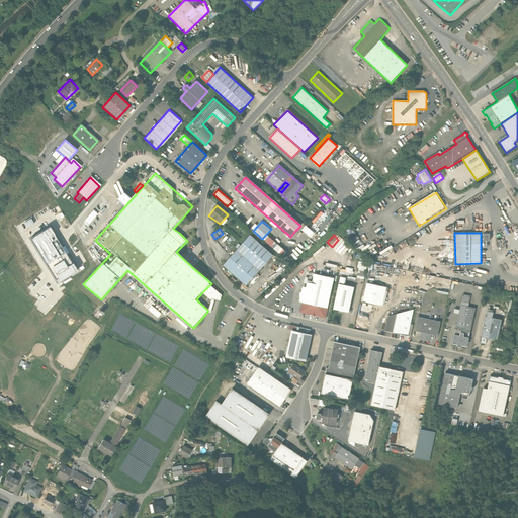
[(273,256),(250,236),(223,266),(246,286),(273,256)]
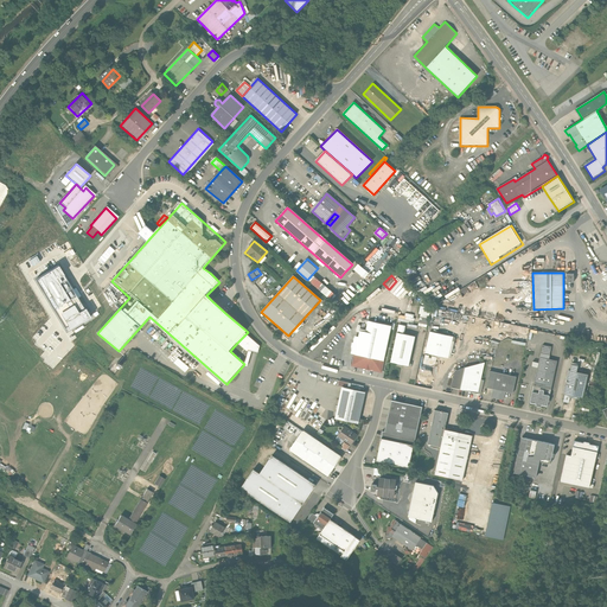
[(419,325),(427,327),(428,321),(429,321),(432,307),(421,306),(420,313),(421,313),(419,325)]
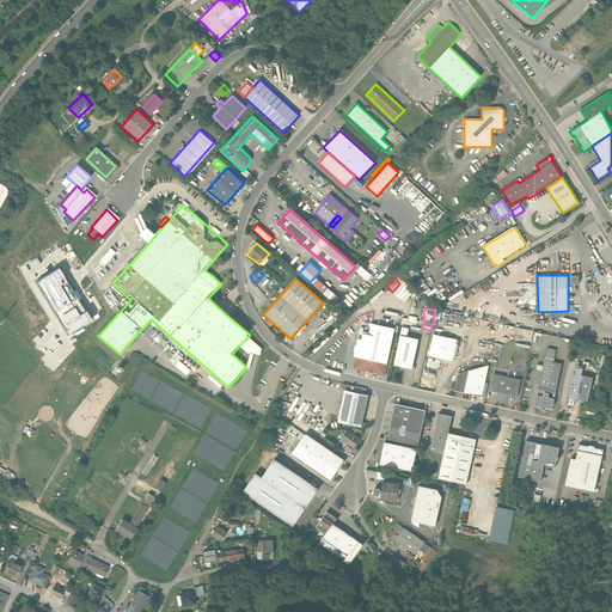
[(395,329),(371,324),(368,334),(360,331),(354,357),(356,359),(354,371),(385,377),(395,329)]
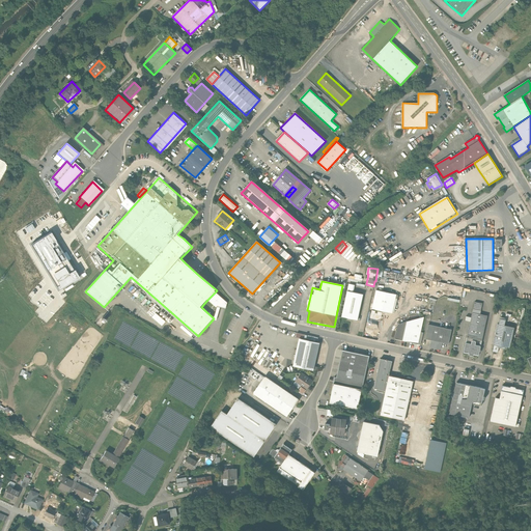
[(396,295),(376,290),(372,310),(382,312),(392,314),(396,295)]
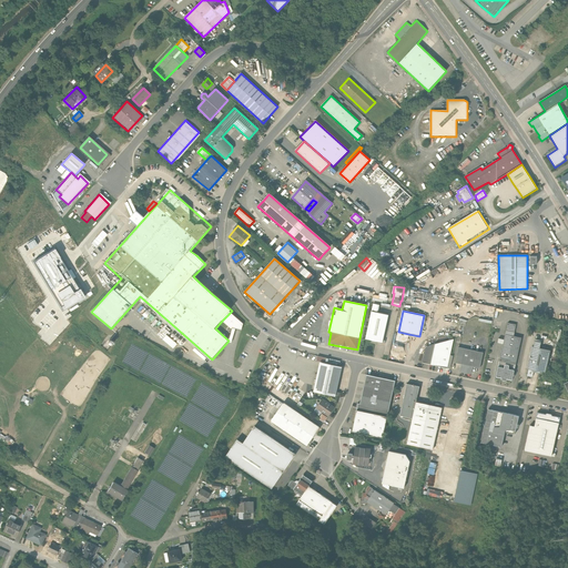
[(388,315),(372,312),(365,340),(383,343),(388,315)]
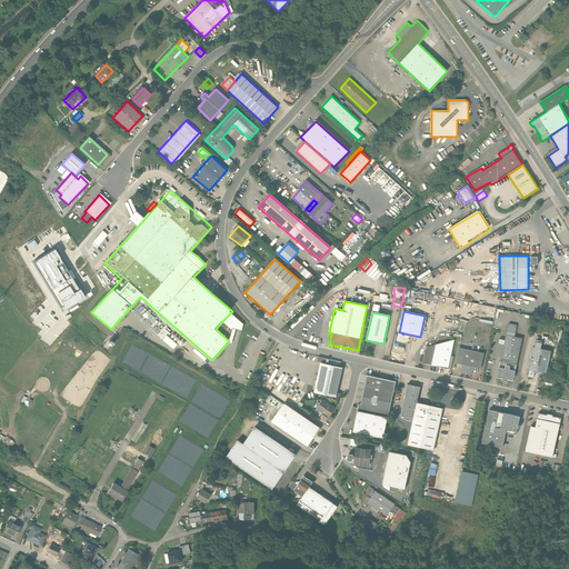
[(243,325),(230,313),(222,321),(230,328),(241,331),(243,326),(243,325)]
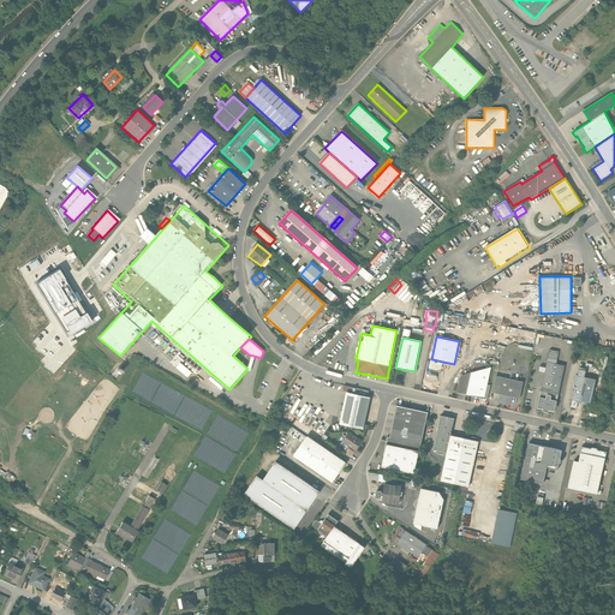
[(559,352),(550,350),(542,387),(541,392),(539,398),(537,407),(538,408),(543,410),(542,412),(543,413),(548,413),(549,411),(554,412),(555,412),(557,402),(560,392),(565,366),(556,365),(559,352)]
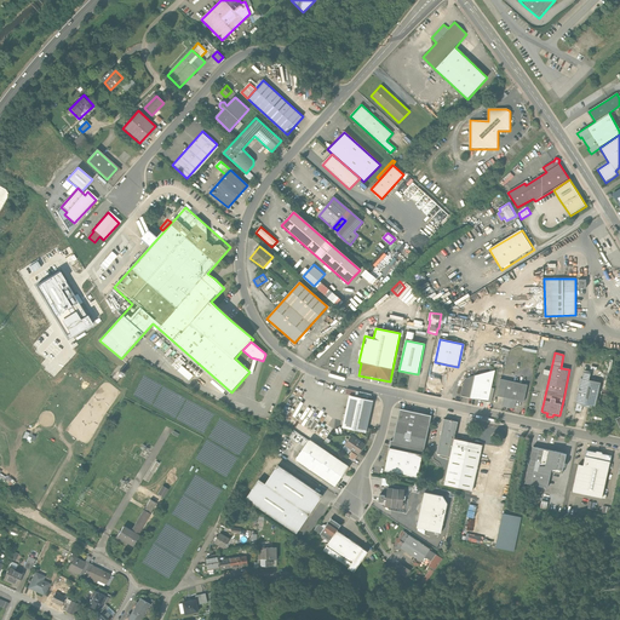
[(189,380),(194,375),(183,363),(185,362),(179,356),(172,363),(189,380)]
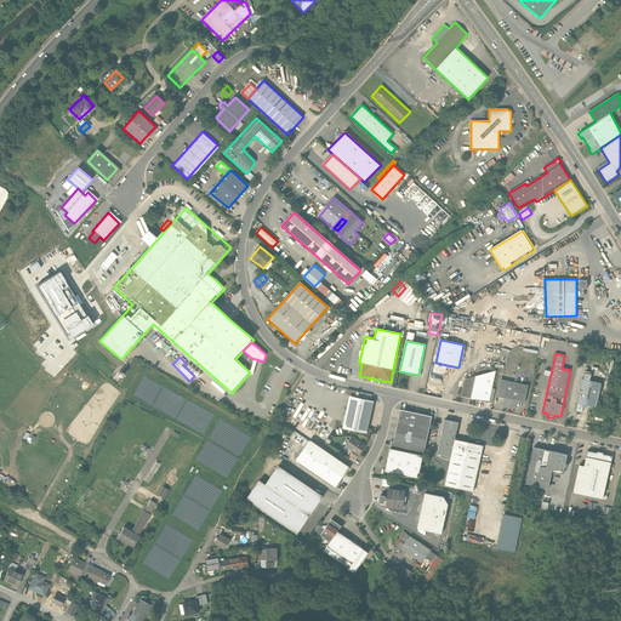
[(446,365),(436,363),(433,372),(437,374),(446,370),(446,365)]
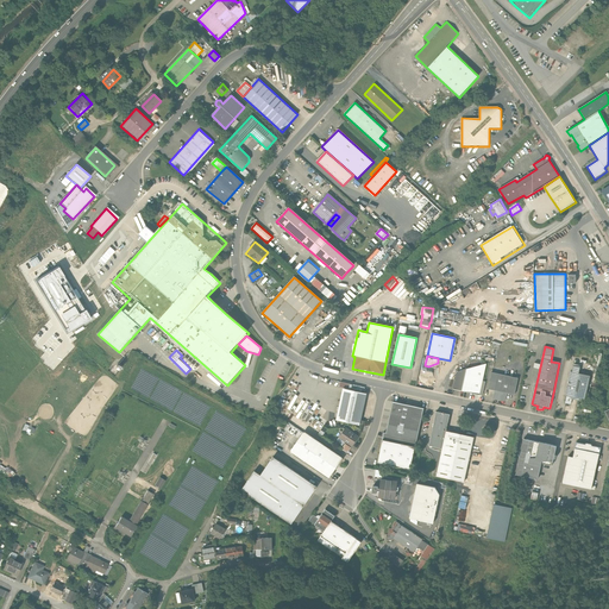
[(487,364),(457,372),(452,390),(479,396),(483,381),(487,364)]
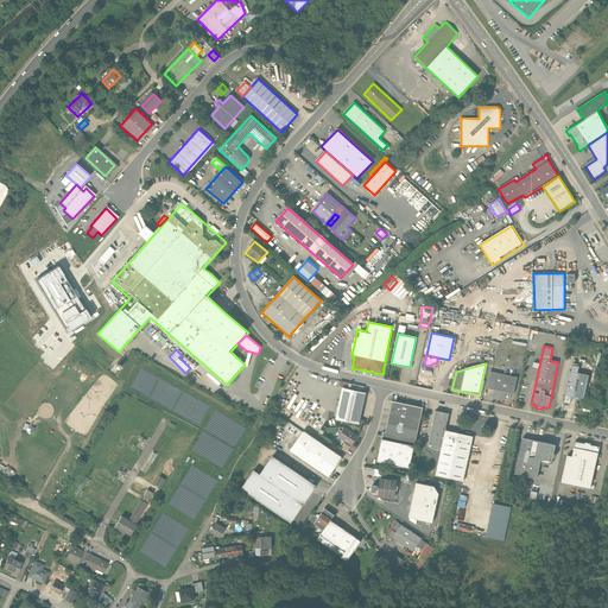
[(571,372),(570,372),(565,394),(583,399),(588,379),(589,377),(577,373),(578,368),(580,366),(574,365),(572,367),(571,372)]
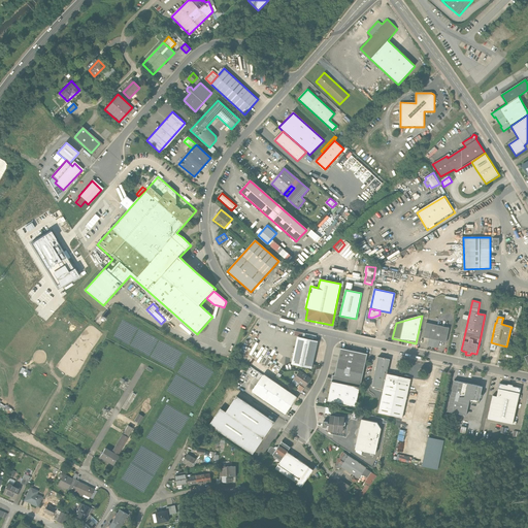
[(450,328),(426,324),(423,338),(429,339),(427,347),(438,349),(440,341),(447,342),(450,328)]
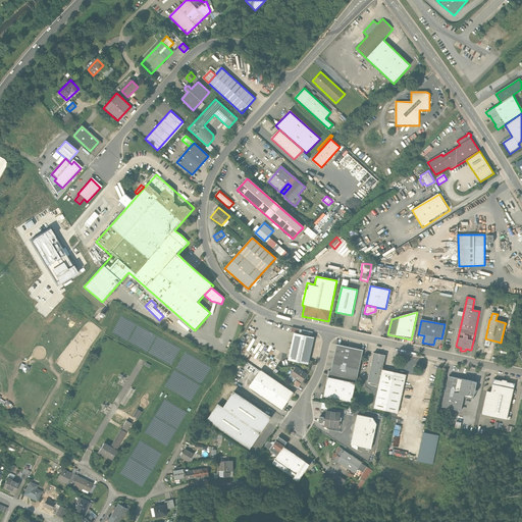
[(313,338),(293,334),(288,361),(308,365),(313,338)]
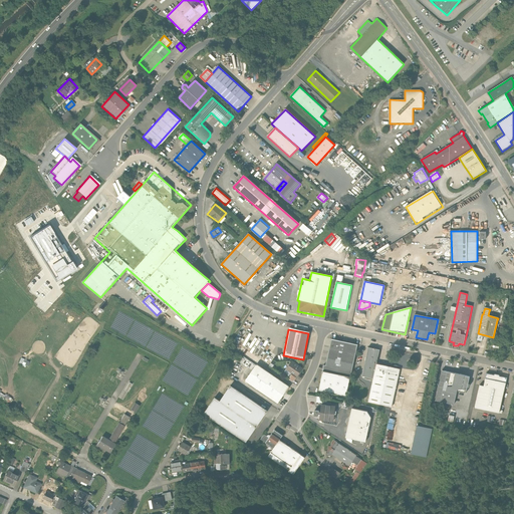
[(275,355),(250,339),(244,349),(269,364),(275,355)]
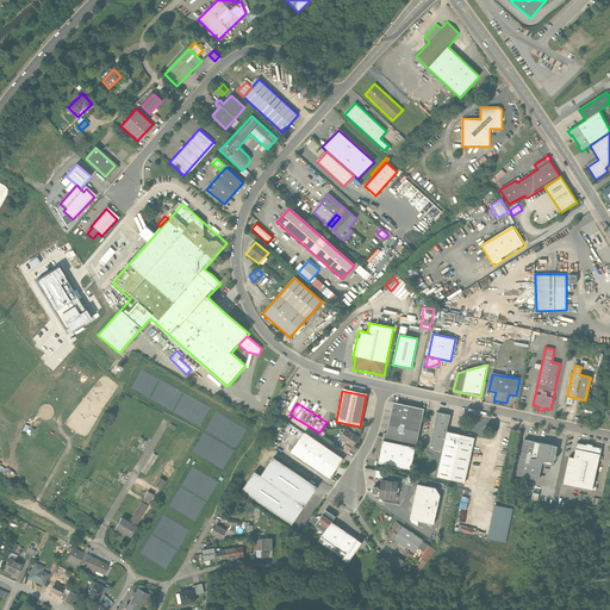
[(423,411),(393,405),(380,464),(410,470),(423,411)]
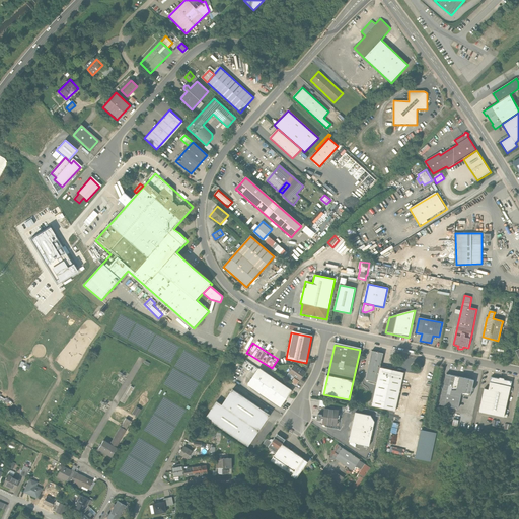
[(383,354),(372,351),(365,380),(376,382),(380,368),(383,354)]
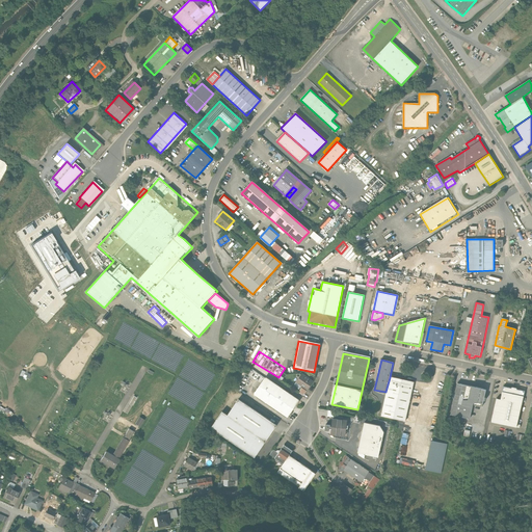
[(313,381),(301,374),(294,384),(306,392),(313,381)]
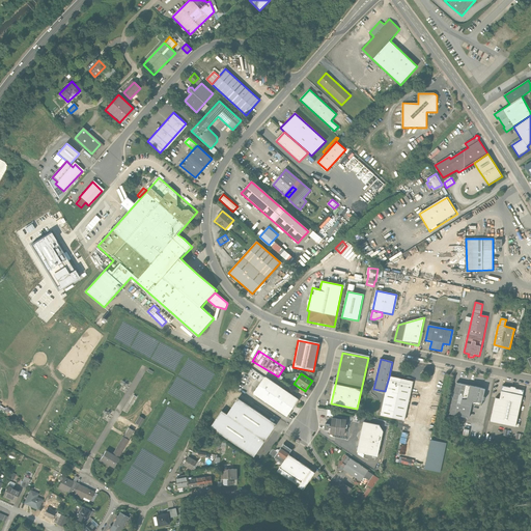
[(413,382),(389,376),(385,391),(380,415),(403,420),(413,382)]
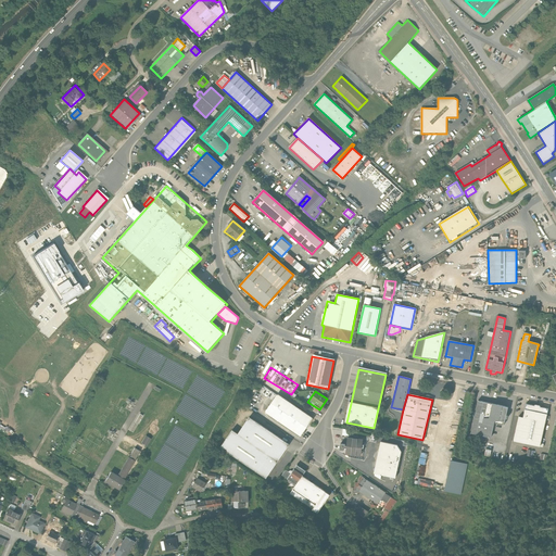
[(310,417),(278,395),(265,413),(298,434),(310,417)]
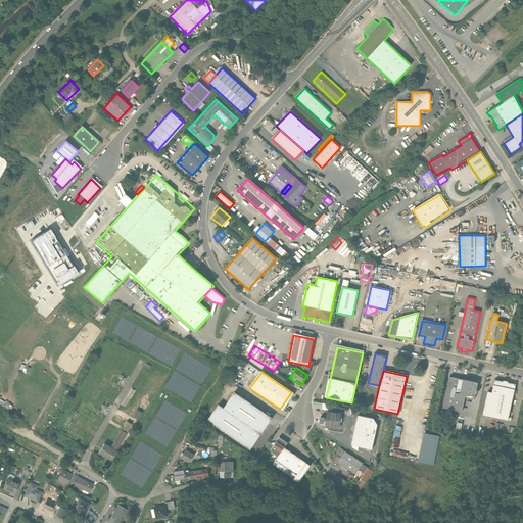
[(477,383),(449,377),(443,408),(462,412),(465,395),(474,397),(477,383)]
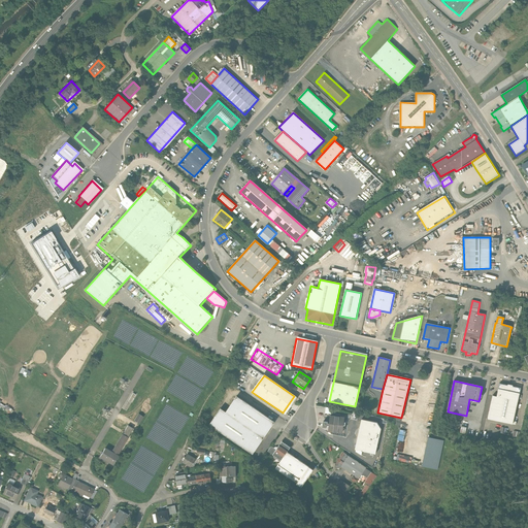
[(499,384),(497,396),(492,395),(487,420),(513,425),(521,388),(499,384)]
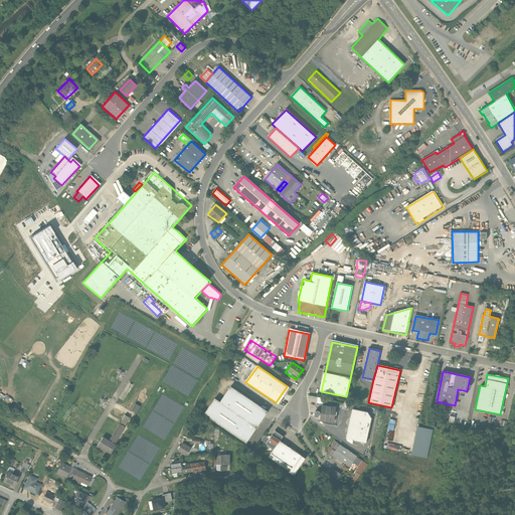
[(267,412),(231,388),(221,403),(215,399),(205,414),(246,443),(267,412)]
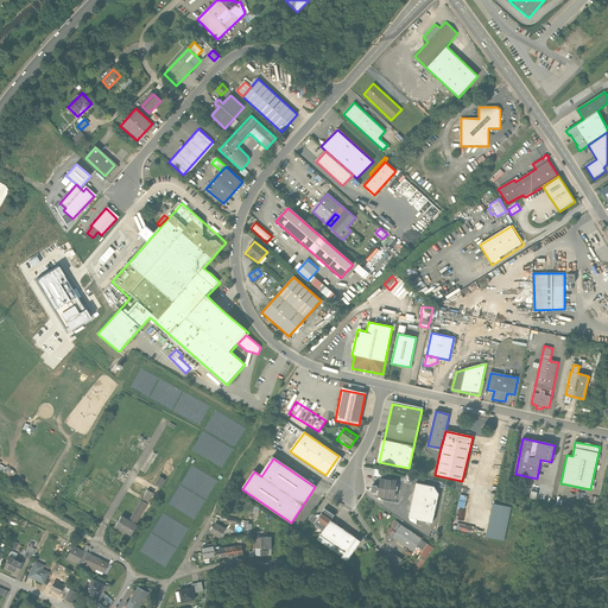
[(146,462),(140,472),(146,475),(152,466),(146,462)]
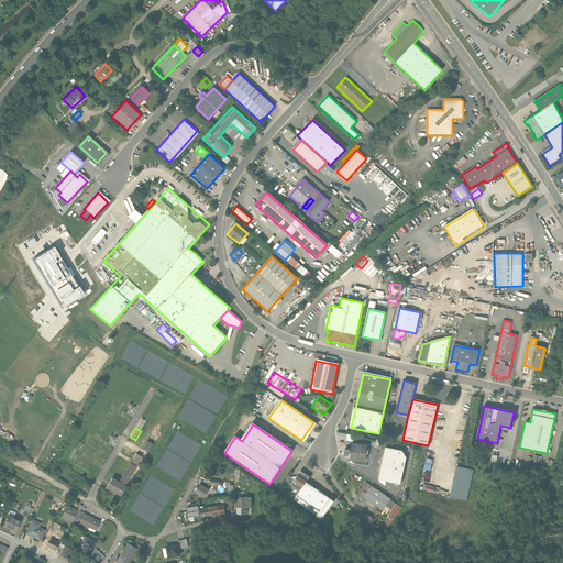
[(155,444),(147,441),(143,449),(150,453),(155,444)]
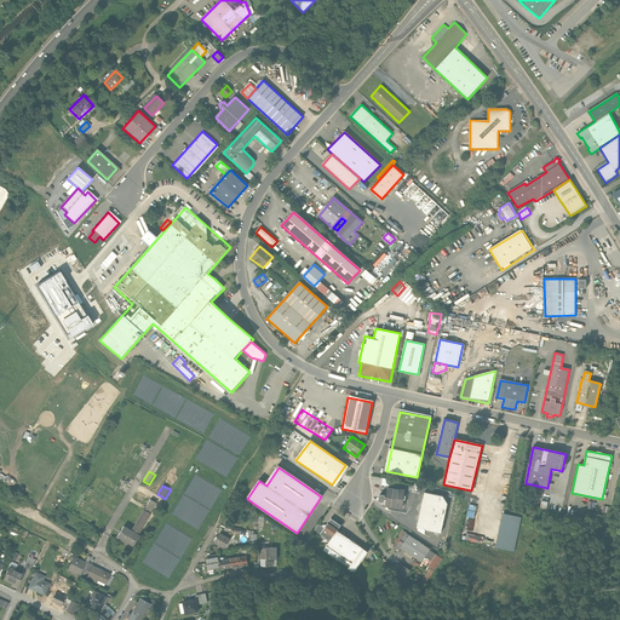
[(403,491),(386,489),(386,498),(385,498),(385,495),(379,495),(379,501),(384,503),(384,500),(386,500),(385,509),(402,510),(403,491)]
